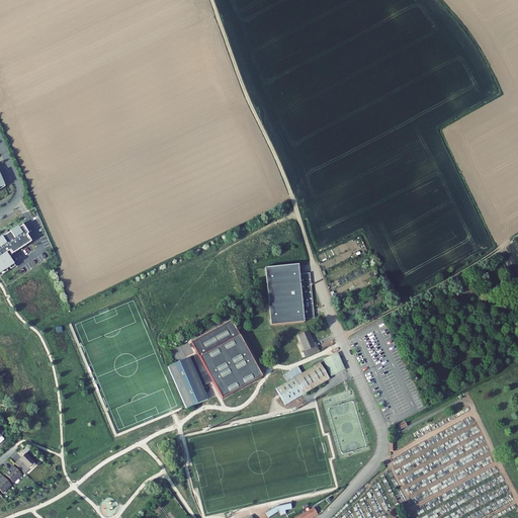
[(19,229),(17,227),(0,237),(0,272),(13,264),(6,253),(8,251),(11,254),(31,242),(26,235),(27,233),(22,225),(19,229)]
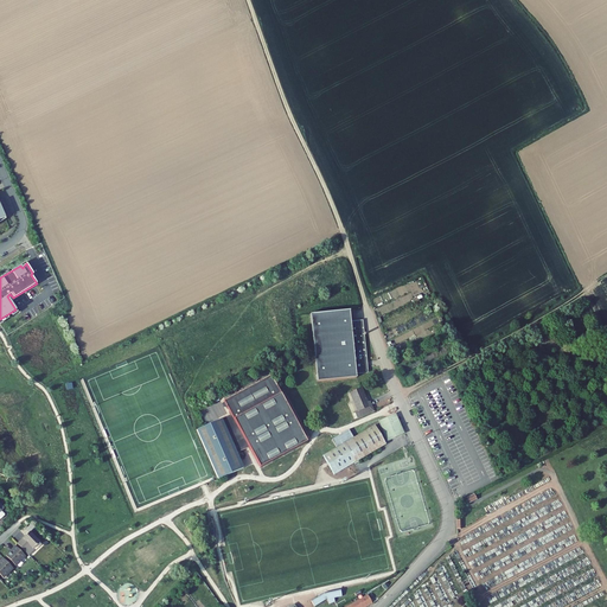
[(350,311),(337,312),(323,319),(323,321),(332,360),(317,369),(318,382),(356,378),(356,374),(368,372),(368,364),(363,320),(351,321),(350,311)]
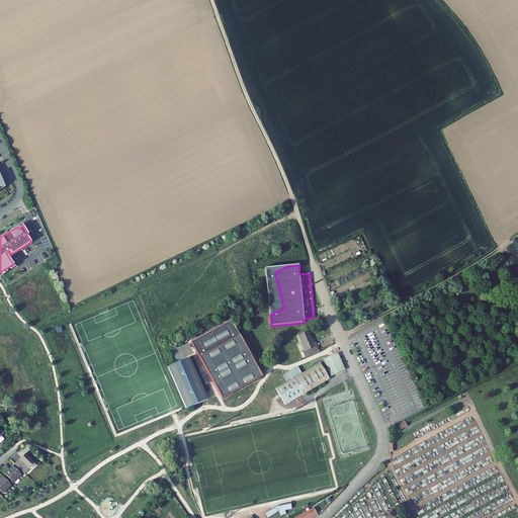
[(275,272),(287,266),(265,268),(270,315),(283,308),(275,274),(275,272)]
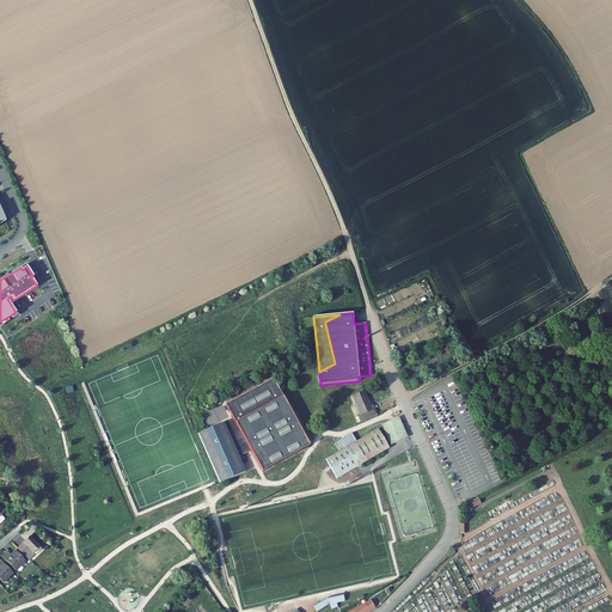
[(199,433),(220,483),(245,472),(244,470),(239,457),(249,452),(251,451),(262,471),(310,445),(282,397),(283,396),(273,378),(226,404),(225,404),(233,418),(224,423),(224,422),(207,429),(199,433)]
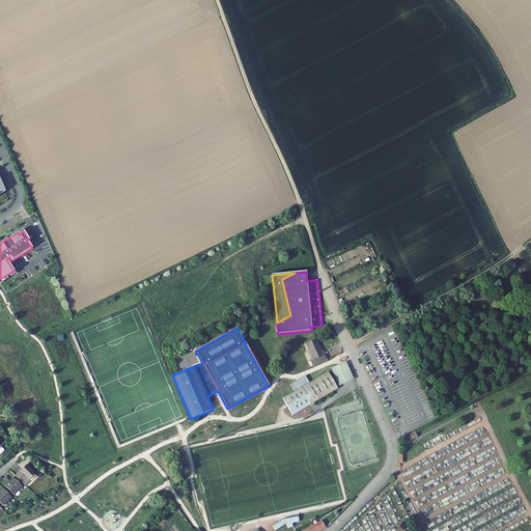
[(312,366),(327,360),(323,352),(322,352),(316,339),(306,343),(313,360),(310,362),(312,366)]
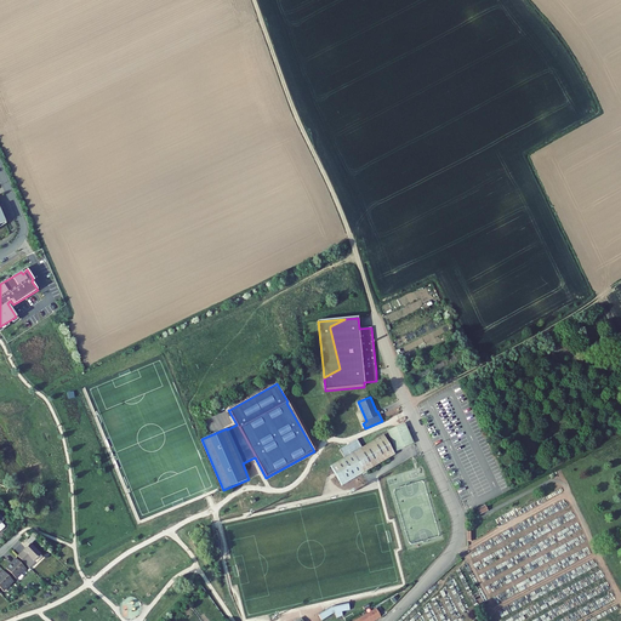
[(355,414),(363,429),(365,428),(363,423),(366,421),(358,402),(355,403),(358,410),(355,414)]
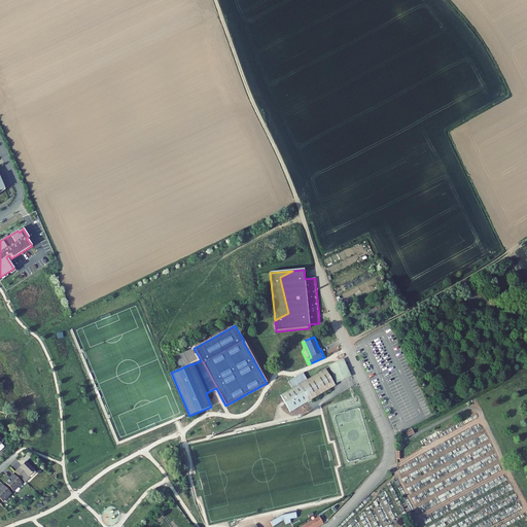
[(329,365),(337,383),(343,380),(343,379),(350,376),(343,359),(341,360),(329,365)]
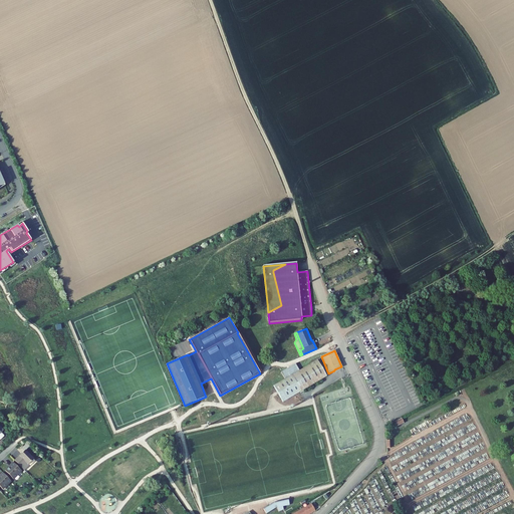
[(285,378),(294,396),(299,393),(300,392),(303,390),(321,379),(319,376),(325,373),(318,362),(315,364),(314,361),(311,363),(299,370),(295,363),(289,367),(281,372),(285,378)]
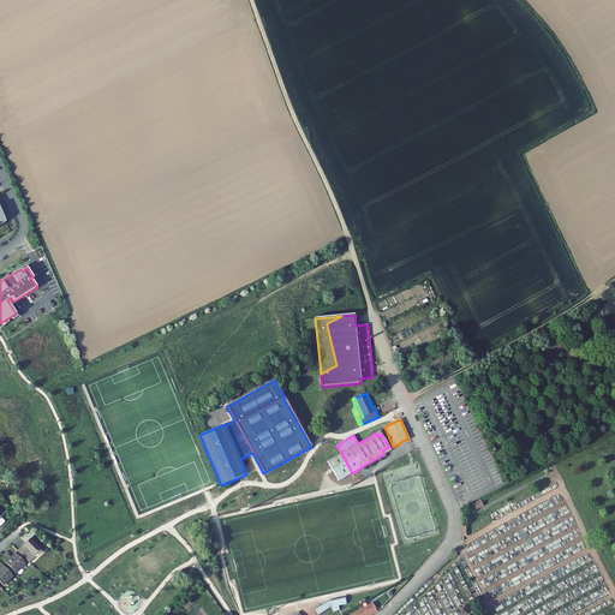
[(339,481),(352,473),(341,453),(327,461),(332,470),(339,481)]
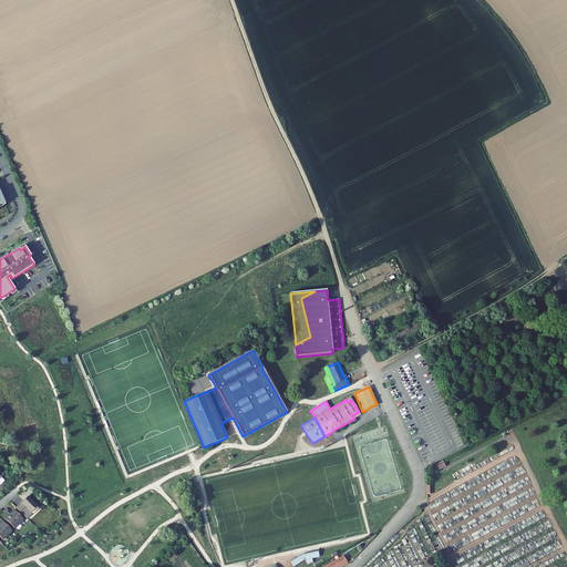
[(22,503),(17,508),(27,518),(32,514),(31,513),(38,506),(28,497),(27,497),(21,503),(22,503)]
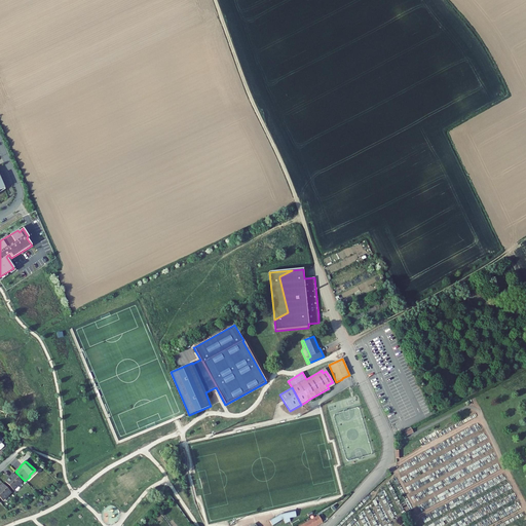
[(5,481),(13,490),(23,483),(13,474),(8,478),(5,481)]
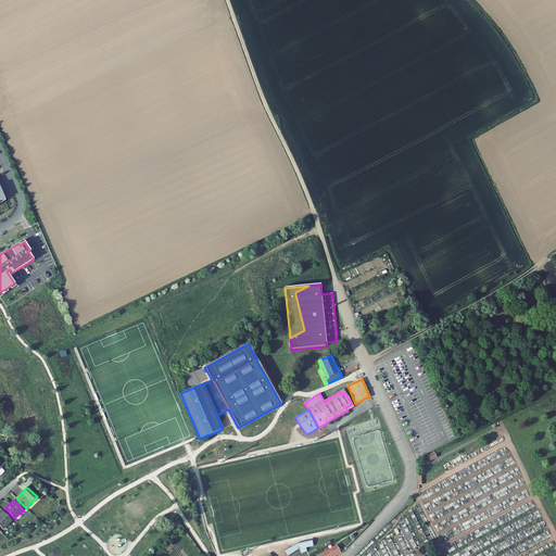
[(3,512),(0,514),(0,526),(3,530),(12,521),(3,512)]
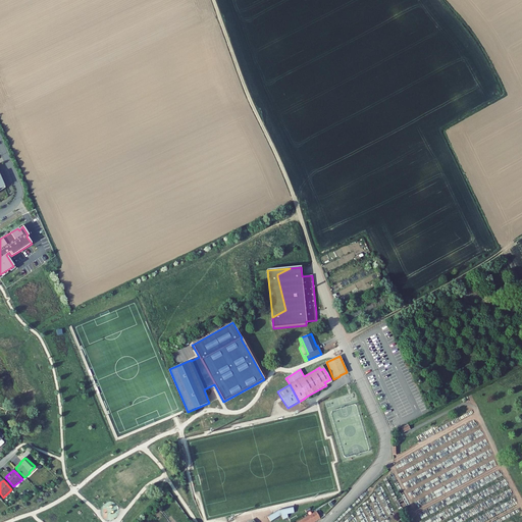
[(288,514),(294,513),(293,507),(278,510),(267,517),(270,521),(281,515),(283,520),(288,517),(288,514)]
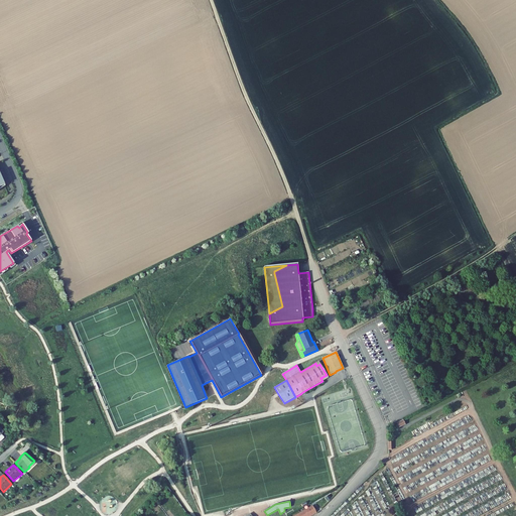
[(294,515),(310,515),(316,513),(314,510),(311,505),(307,507),(307,506),(301,509),(302,512),(294,515)]
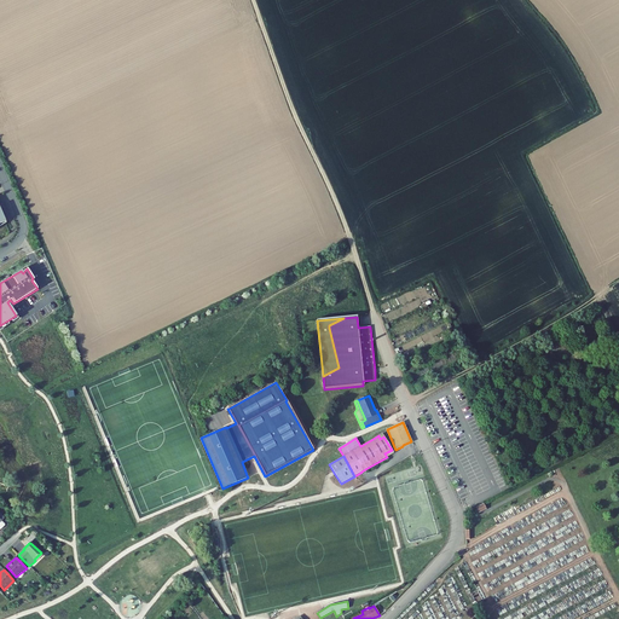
All buildings are outlined.
